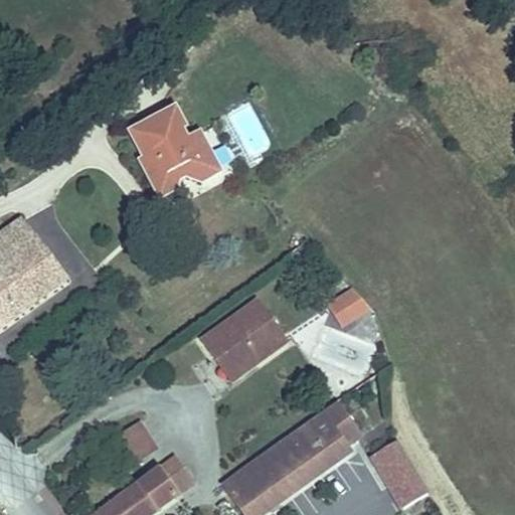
[(147,157),(166,191),(183,182),(185,171),(192,167),(208,179),(227,169),(206,131),(206,129),(193,136),(183,121),(187,118),(178,102),(136,125),(152,153),(147,157)]
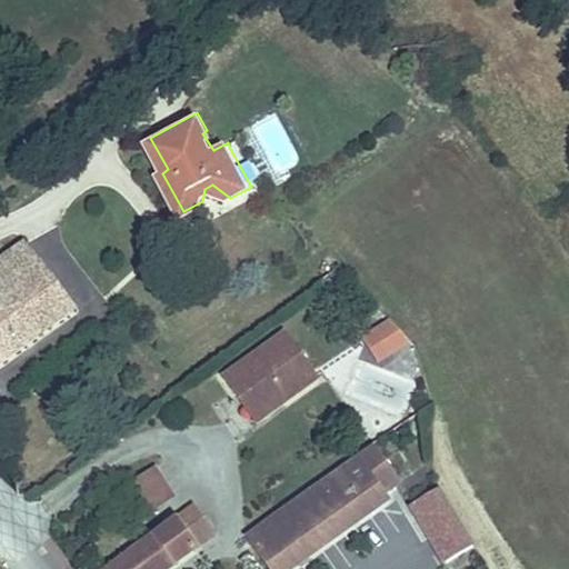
[(279,117),(258,122),(268,160),(289,155),(279,117)]
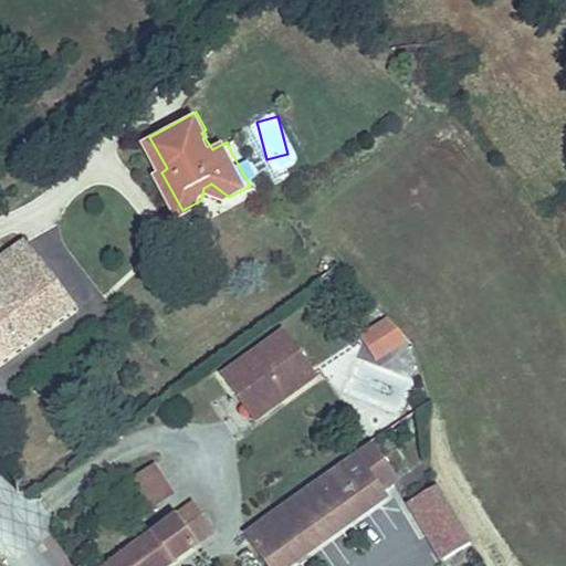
[(0,283),(3,287),(0,289),(0,357),(76,303),(31,239),(0,260),(0,283)]
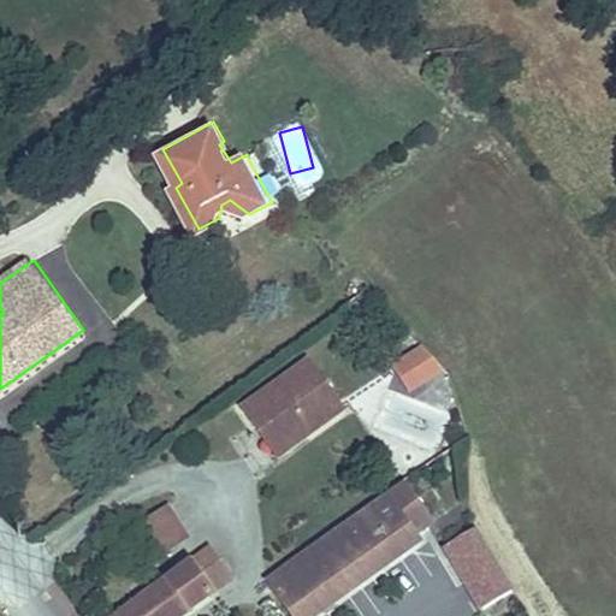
[(413,394),(442,368),(418,342),(389,368),(413,394)]
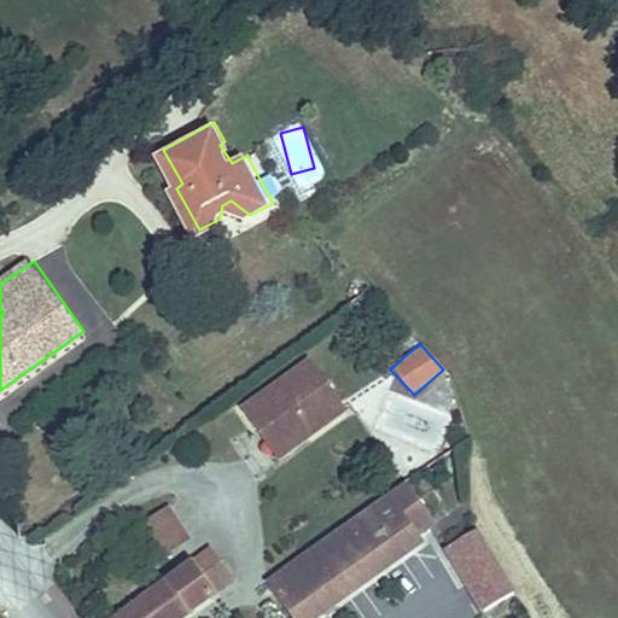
[(248,401),(261,419),(278,407),(301,437),(348,401),(314,353),(248,401)]
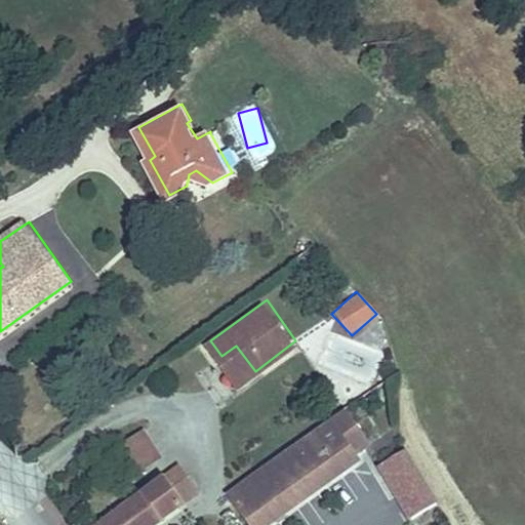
[(236,346),(221,356),(241,381),(255,371),(236,346)]
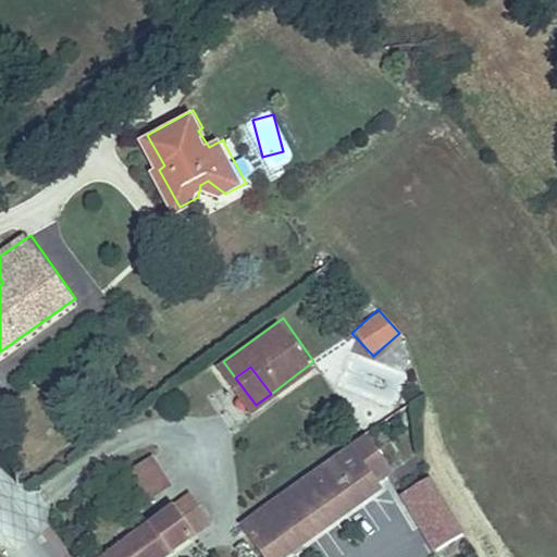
[(366,429),(349,441),(375,475),(392,462),(366,429)]
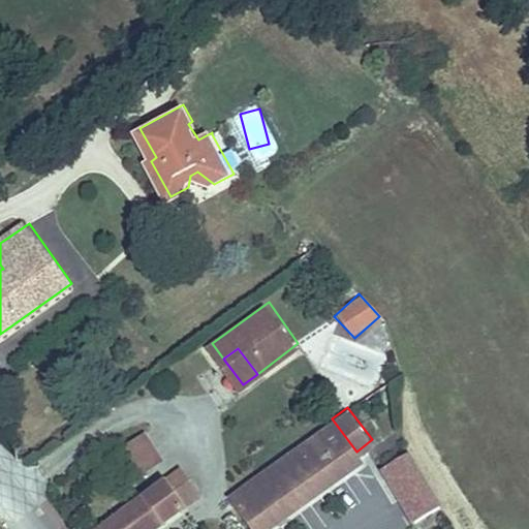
[(332,418),(315,431),(341,462),(356,452),(332,418)]
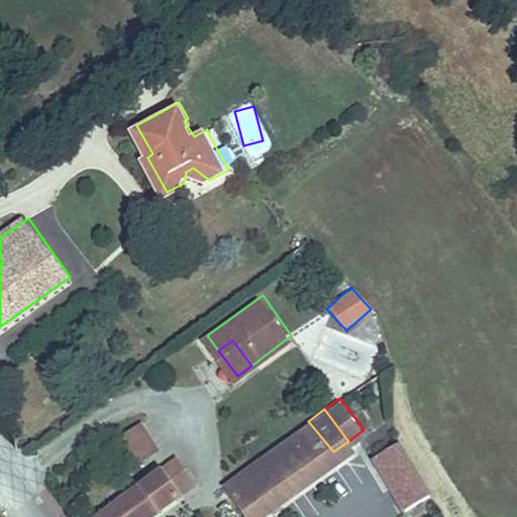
[(308,421),(224,486),(247,516),(256,516),(336,456),(333,451),(308,421)]
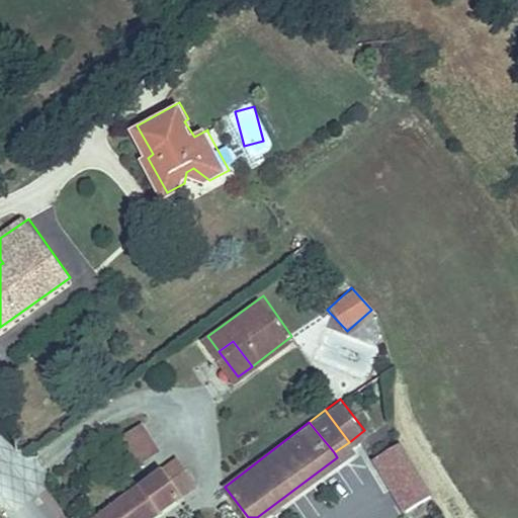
[(116,439),(134,468),(160,452),(143,424),(116,439)]
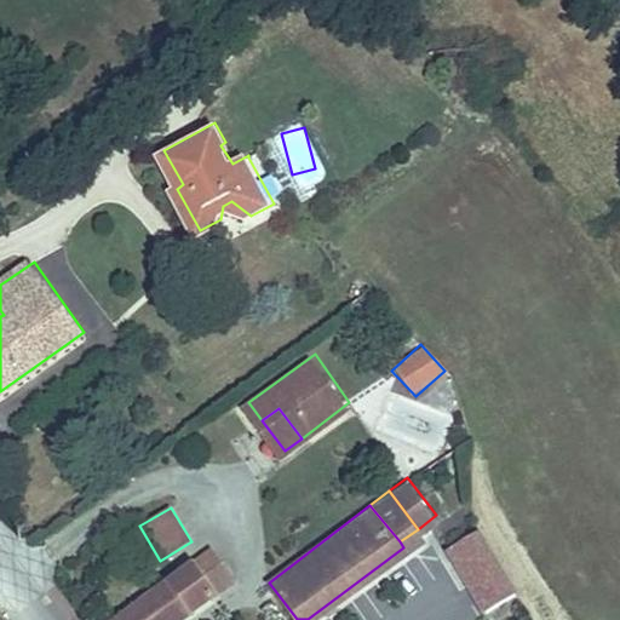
[(516,589),(477,524),(448,543),(486,606),(516,589)]
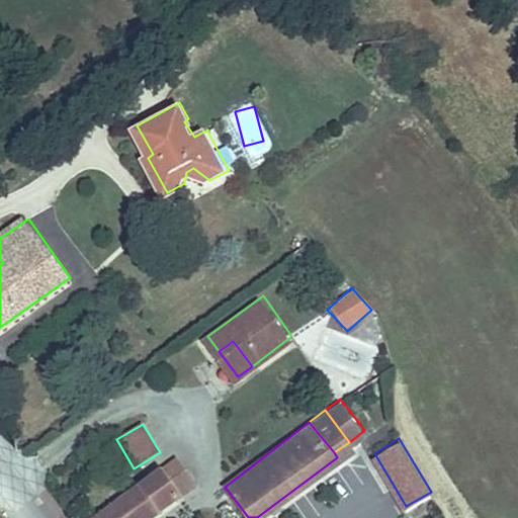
[(144,517),(182,493),(173,480),(184,471),(176,460),(90,517),(144,517)]
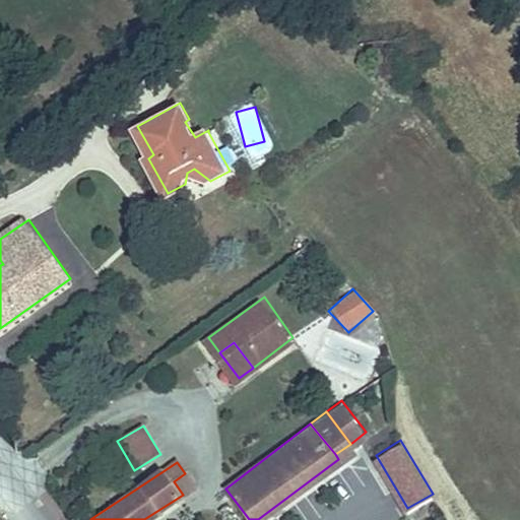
[(174,481),(183,495),(195,486),(185,473),(174,481)]
